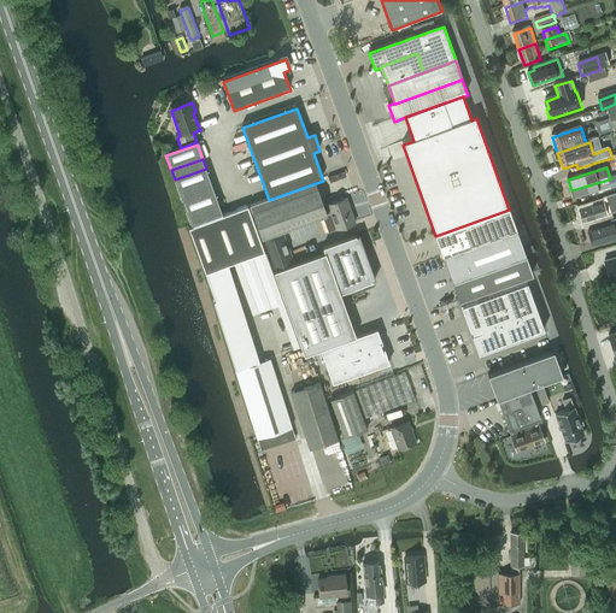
[(175,180),(192,228),(223,217),(206,169),(175,180)]
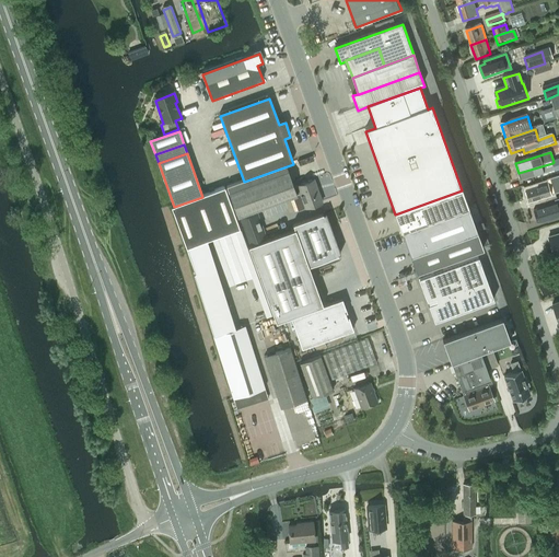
[(552,163),(519,173),(521,183),(556,172),(552,163)]
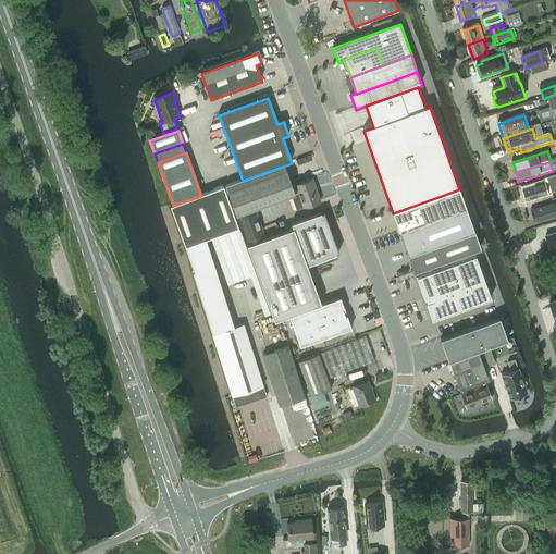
[(287,172),(229,193),(237,218),(237,219),(246,247),(267,239),(256,211),(292,198),(297,212),(305,209),(321,204),(313,181),(294,188),(287,172)]
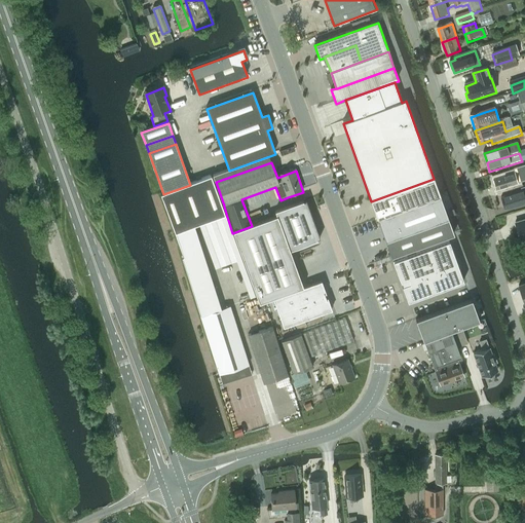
[(509,176),(494,181),(497,191),(519,184),(518,182),(524,179),(524,171),(509,176)]
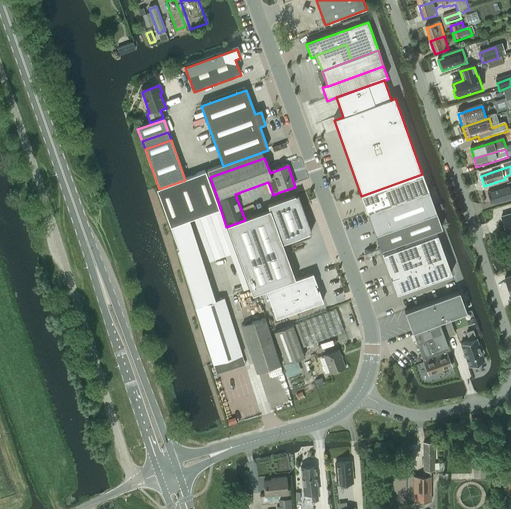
[(185,180),(159,189),(157,190),(171,228),(220,211),(206,172),(185,180)]
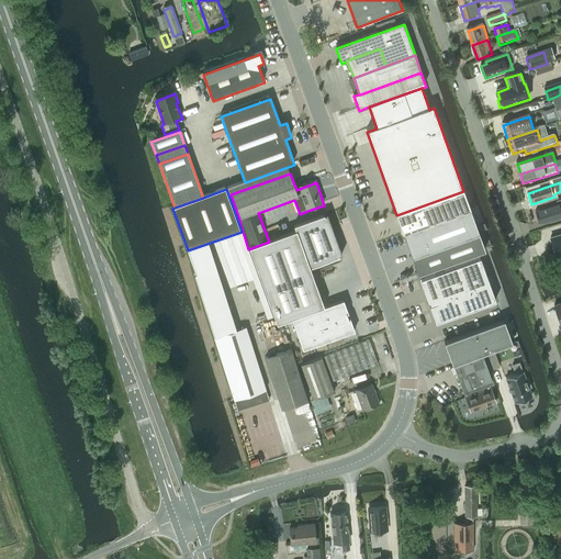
[(463,191),(396,215),(404,235),(471,211),(464,191),(463,191)]
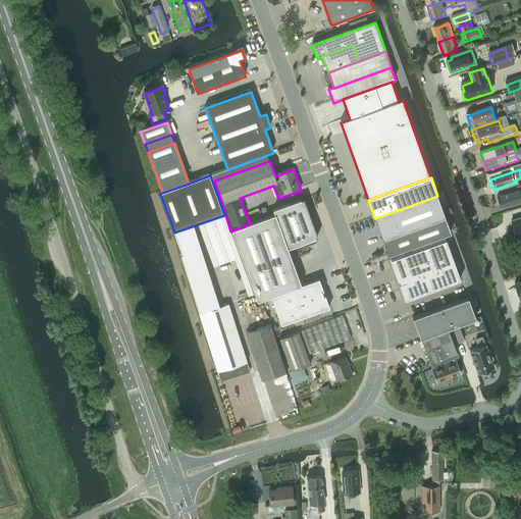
[(519,192),(498,198),(502,209),(520,202),(520,188),(518,189),(519,192)]
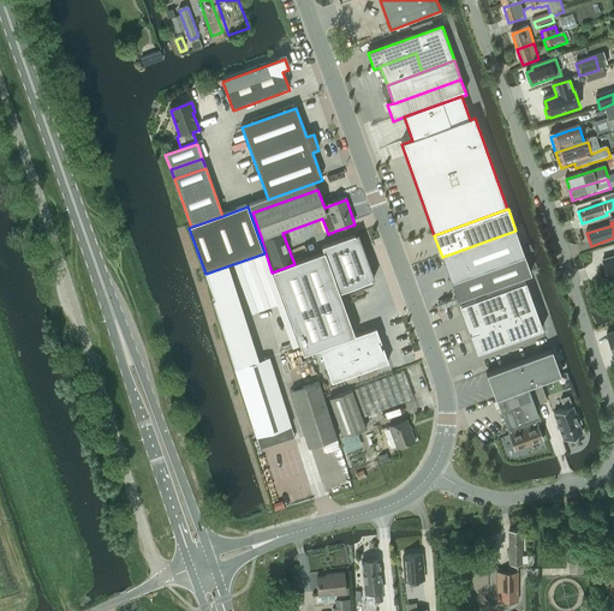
[(294,264),(272,273),(303,357),(320,351),(333,384),(389,364),(383,349),(382,351),(380,345),(382,345),(376,330),(355,339),(341,301),(338,293),(382,277),(364,229),(320,245),(323,255),(294,264)]
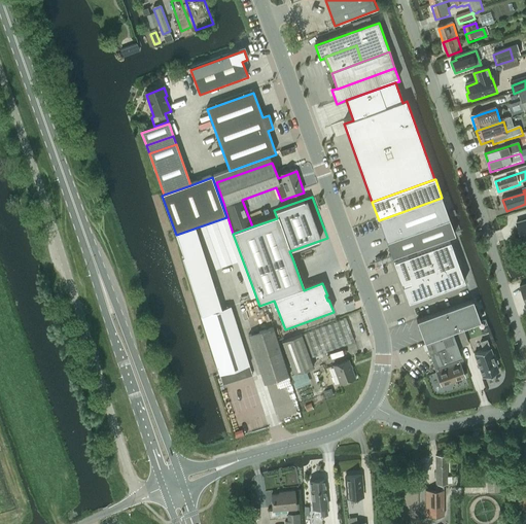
[(442,198),(379,220),(387,243),(450,220),(442,198)]
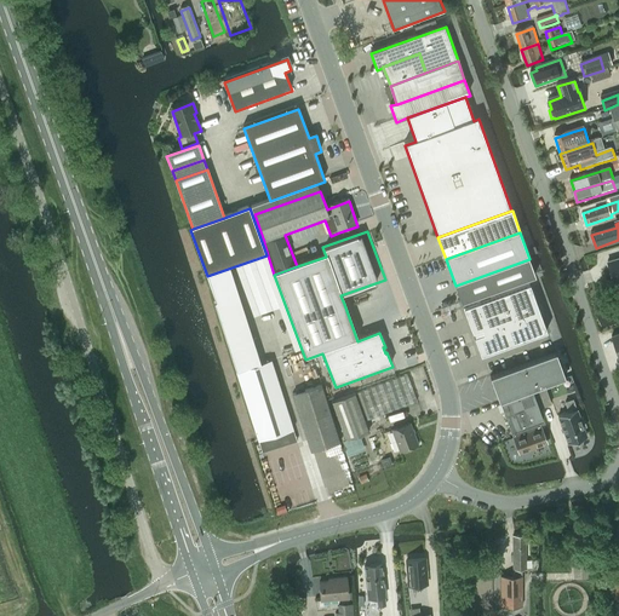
[(529,259),(456,286),(462,304),(537,277),(529,259)]
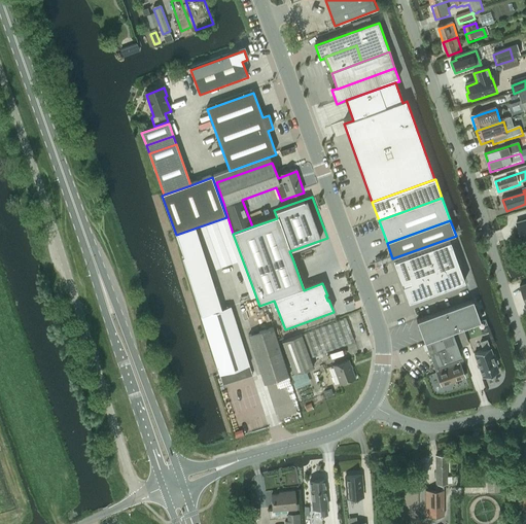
[(525,221),(517,225),(520,233),(519,235),(520,239),(522,240),(522,242),(525,240),(525,221)]
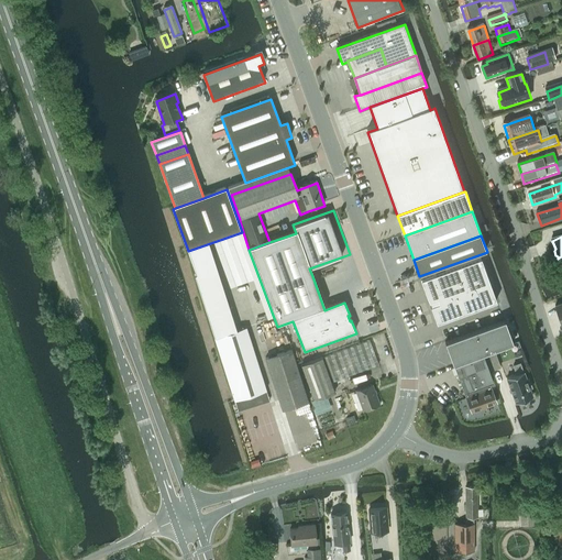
[(485,308),(497,304),(482,260),(421,282),(430,304),(432,308),(431,308),(438,325),(449,321),(447,317),(483,304),(485,308)]
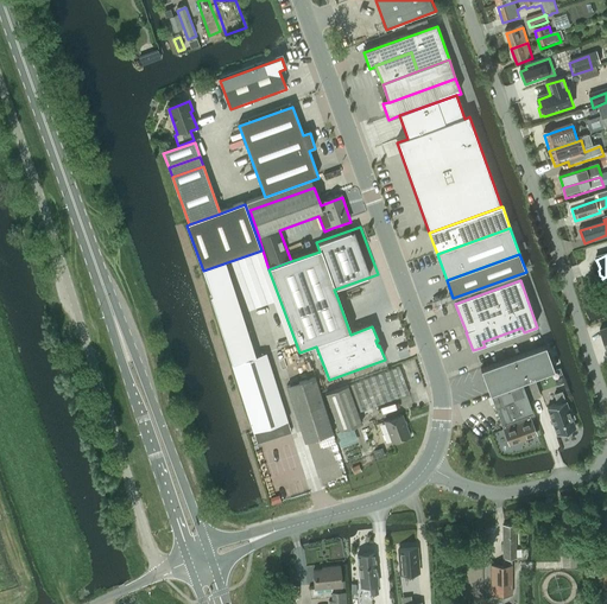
[(266,356),(250,361),(228,293),(210,298),(254,434),(288,424),(266,356)]
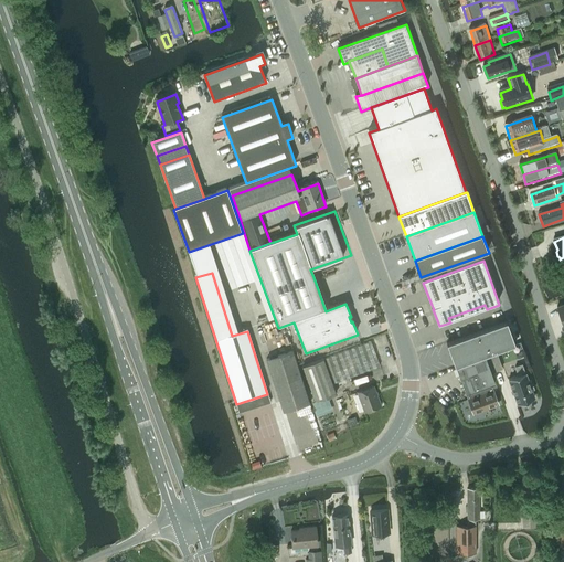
[(504,325),(447,346),(456,369),(457,369),(486,358),(515,347),(508,324),(504,325)]
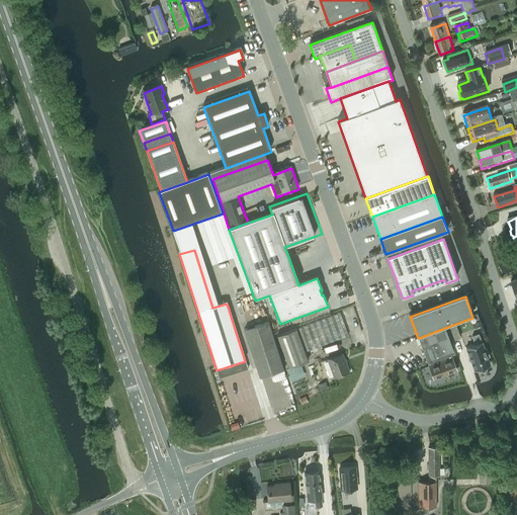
[(349,338),(341,315),(278,338),(289,370),(309,363),(306,354),(349,338)]
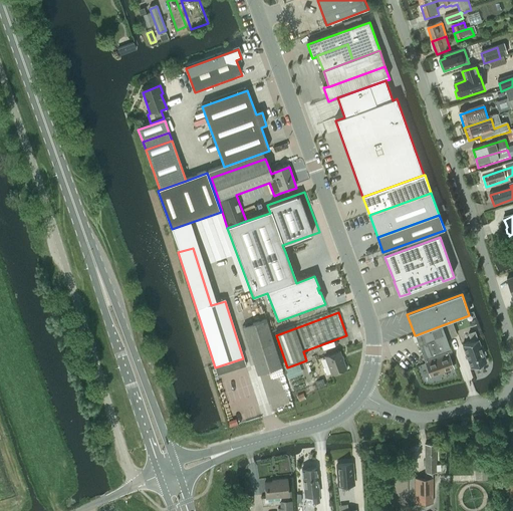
[(282,370),(267,322),(243,330),(258,377),(282,370)]
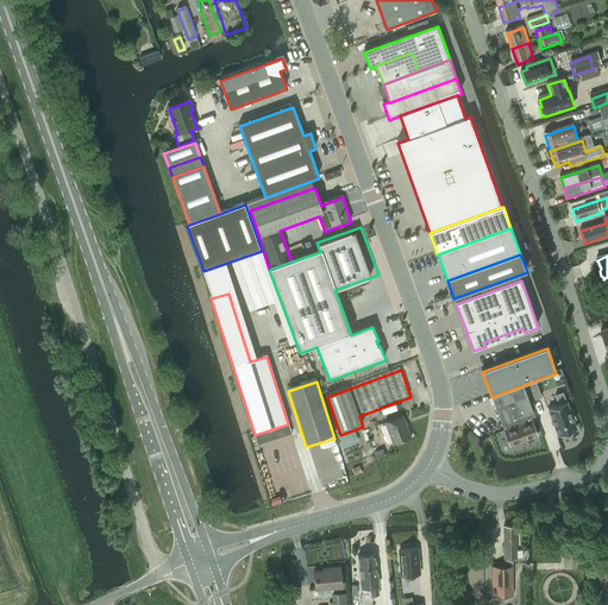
[(536,382),(525,385),(531,403),(543,399),(536,382)]
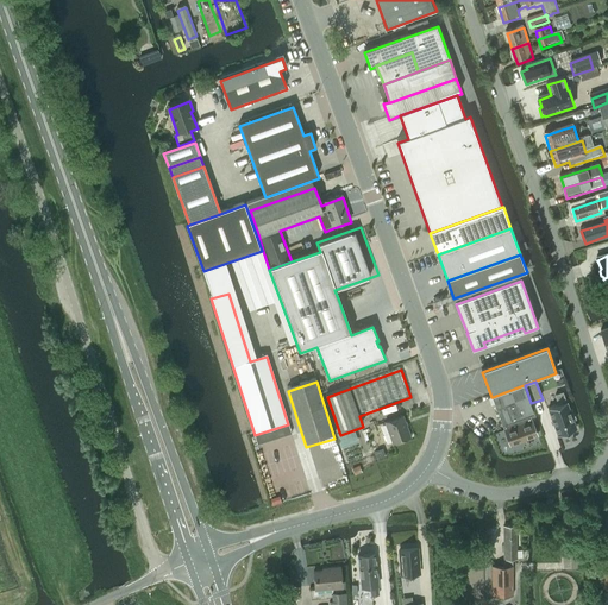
[(493,397),(503,426),(530,416),(534,415),(534,414),(524,385),(493,397)]
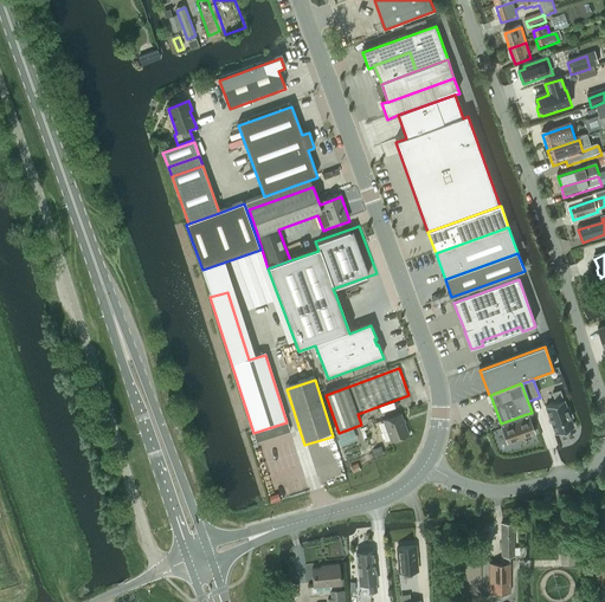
[(557,405),(546,409),(557,435),(574,429),(571,421),(574,420),(571,410),(567,410),(565,402),(564,402),(560,393),(553,395),(557,405)]
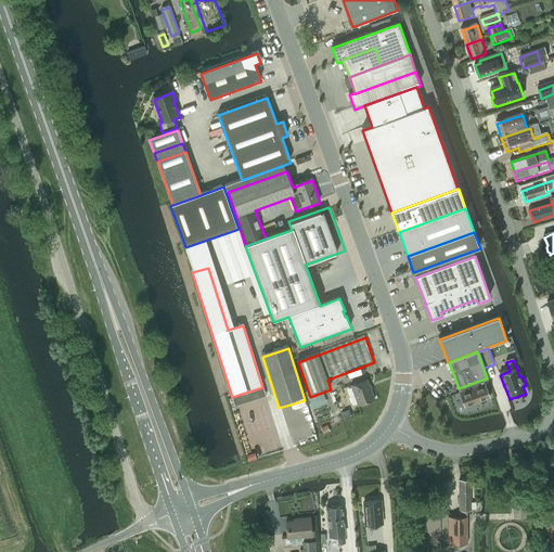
[(482,380),(459,388),(461,395),(466,410),(491,401),(482,380)]
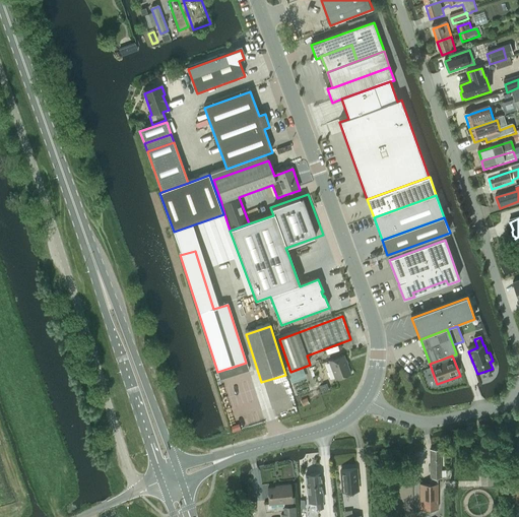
[(330,363),(336,381),(350,376),(344,358),(330,363)]
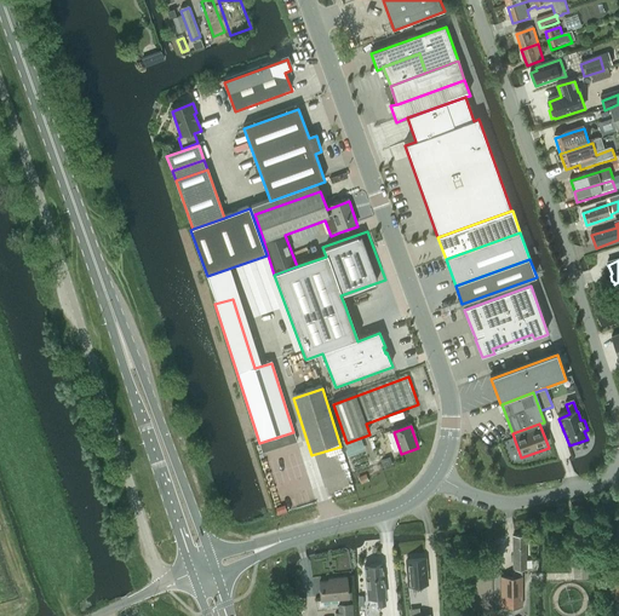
[(569,543),(588,542),(586,533),(569,534),(569,543)]
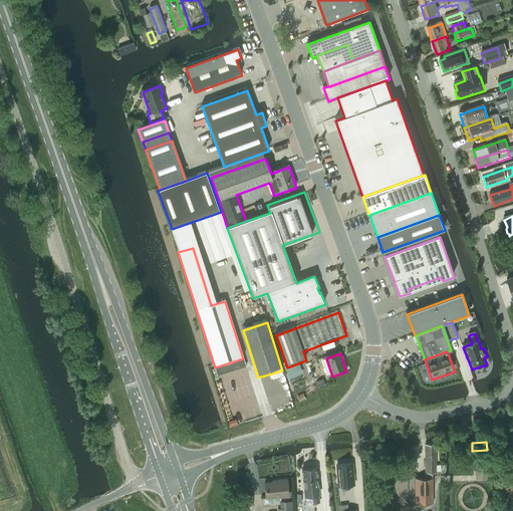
[(442,459),(423,459),(423,475),(429,475),(429,480),(433,480),(436,480),(436,475),(442,475),(442,459)]
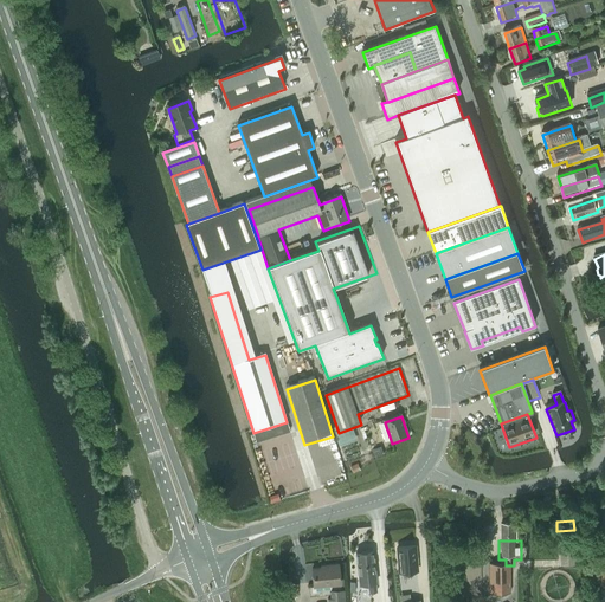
[(417,548),(398,549),(400,575),(419,574),(417,548)]
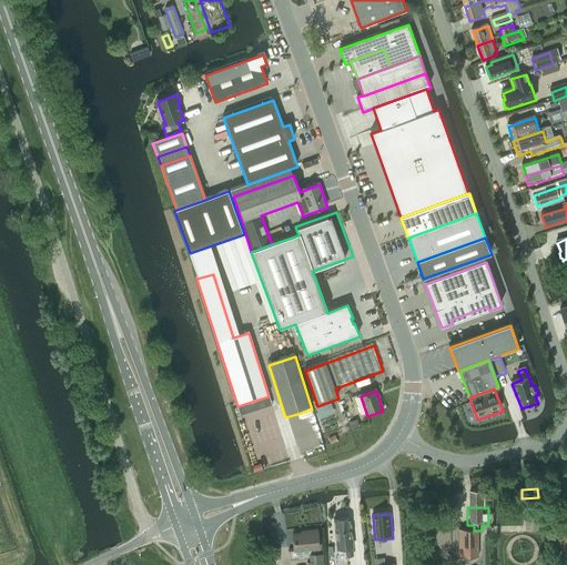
[(353,550),(354,550),(351,520),(334,522),(338,551),(346,550),(347,558),(354,557),(353,550)]
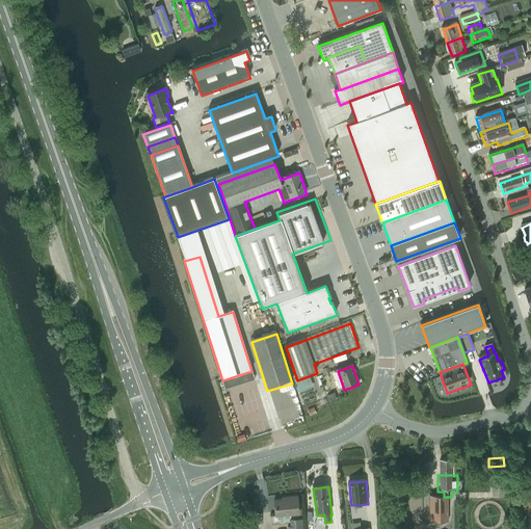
[(442,497),(430,497),(430,524),(449,524),(448,497),(444,497),(442,497)]
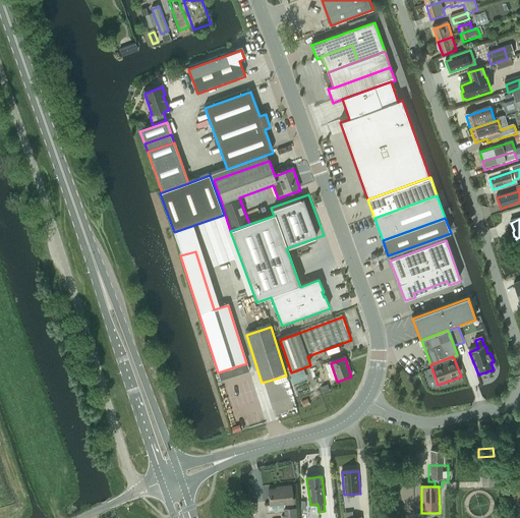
[(271,507),(293,505),(292,488),(280,490),(269,491),(271,507)]
